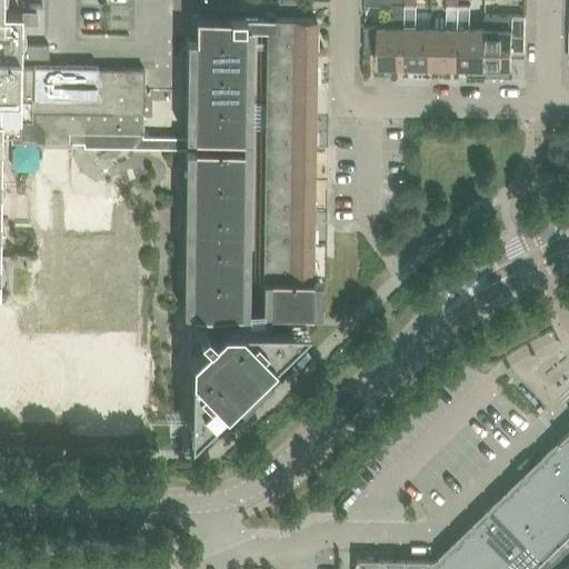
[(0,0),(0,137),(0,132),(10,131),(10,142),(68,143),(68,142),(82,143),(82,147),(185,149),(185,137),(142,137),(142,133),(142,101),(128,101),(128,70),(128,69),(97,69),(97,67),(32,67),(32,68),(20,68),(20,13),(1,12),(1,0),(0,0)]
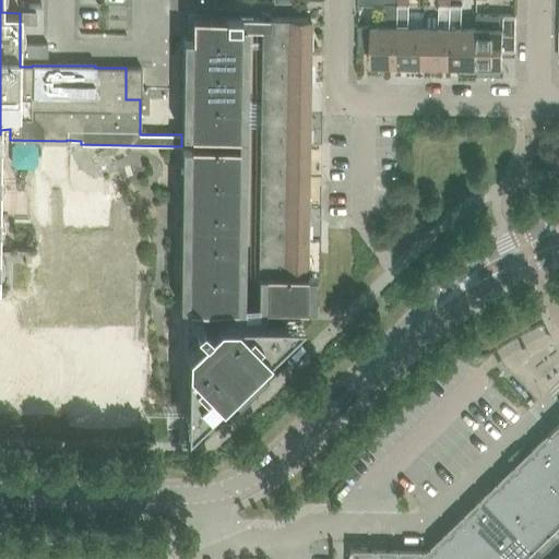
[(396,66),(397,4),(385,3),(385,26),(358,26),(357,51),(369,51),(369,64),(396,66)]
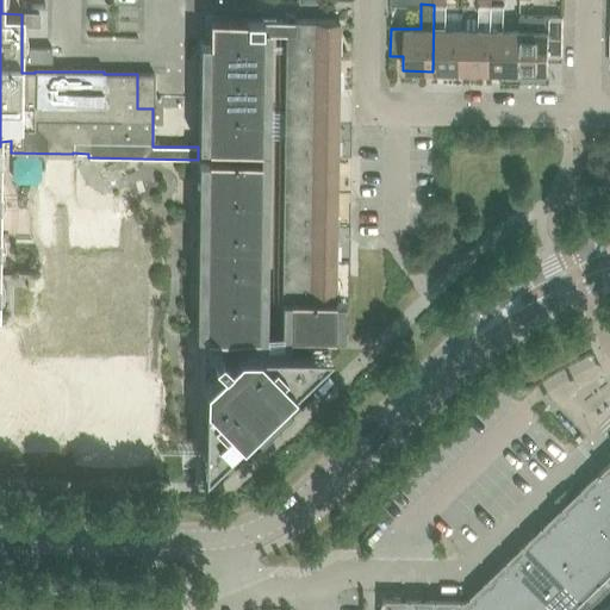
[(434,5),(433,72),(461,72),(461,30),(444,30),(446,5),(434,5)]
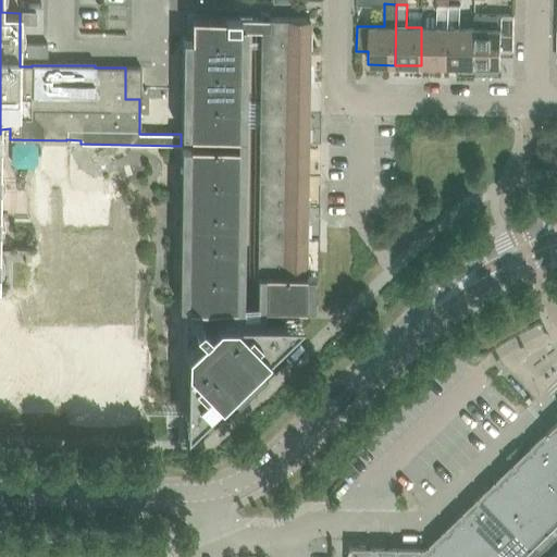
[(436,27),(421,27),(421,65),(447,65),(448,5),(436,5),(436,27)]
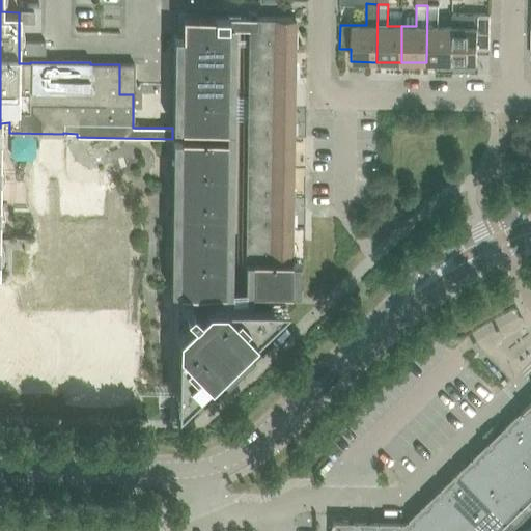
[(438,5),(427,5),(426,62),(451,63),(451,26),(438,26),(438,5)]
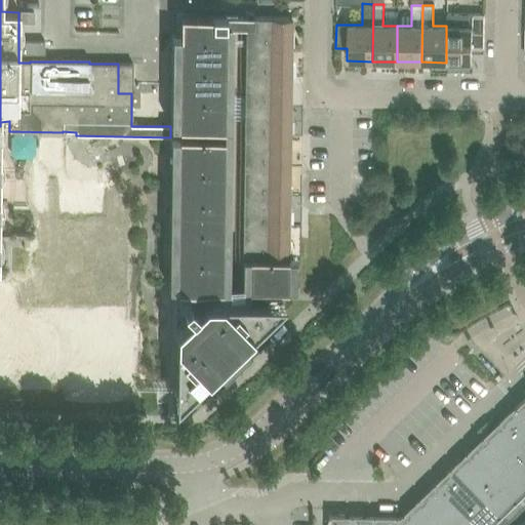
[(19,11),(19,24),(34,24),(34,11),(19,11)]
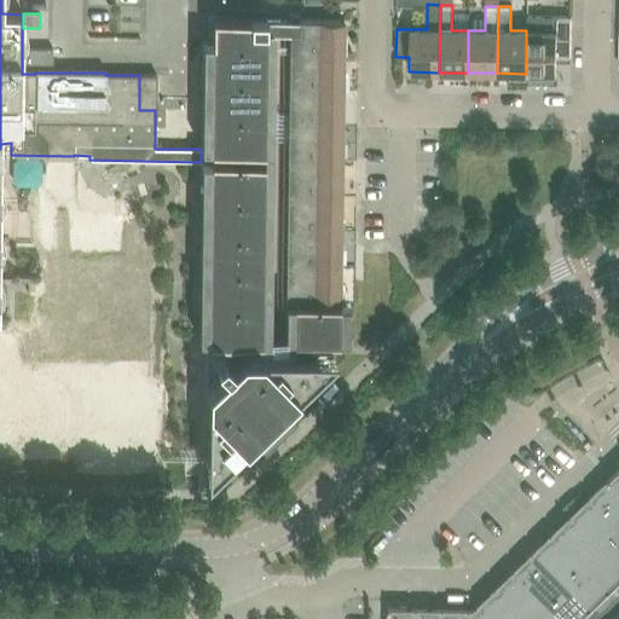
[(289,15),(288,56),(342,57),(343,21),(298,19),(298,15),(289,15)]
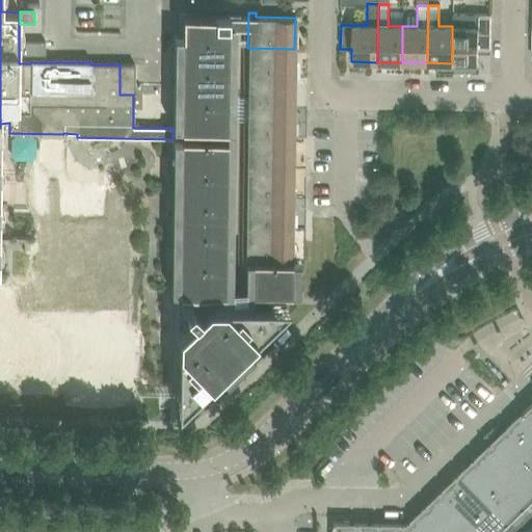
[(452,14),(452,26),(452,63),(477,63),(478,47),(489,47),(490,15),(452,14)]
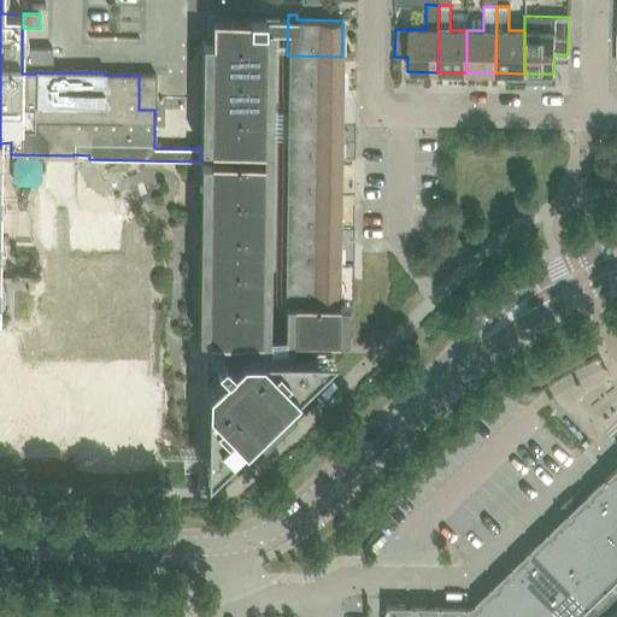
[(264,35),(264,18),(235,18),(211,18),(211,42),(201,42),(200,148),(200,162),(198,338),(207,339),(268,340),(271,36),(264,35)]
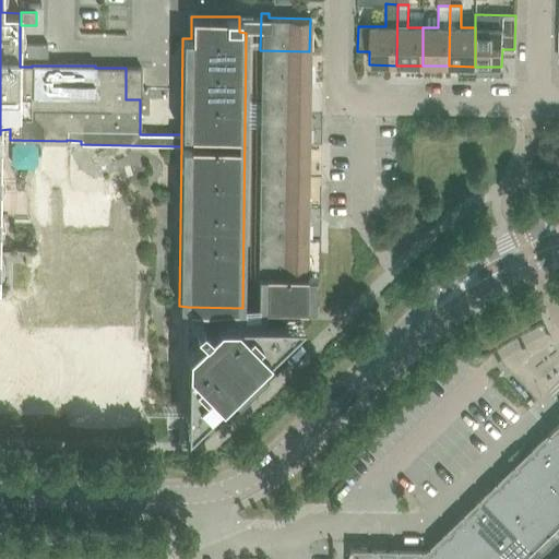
[(21,57),(47,58),(47,45),(42,45),(21,44),(21,57)]
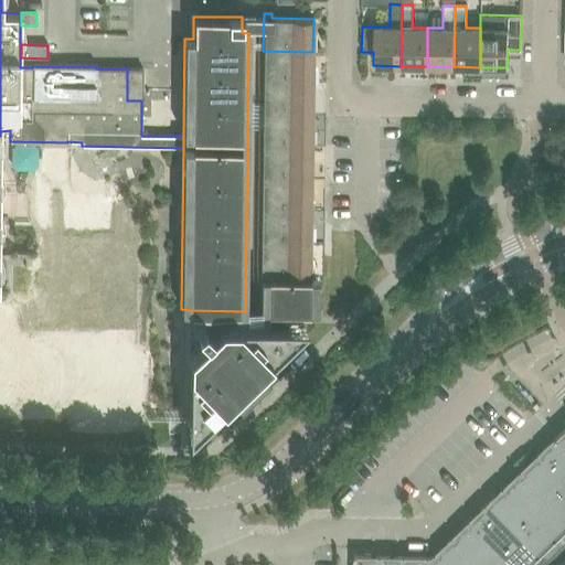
[(312,52),(263,51),(263,83),(312,84),(312,52)]
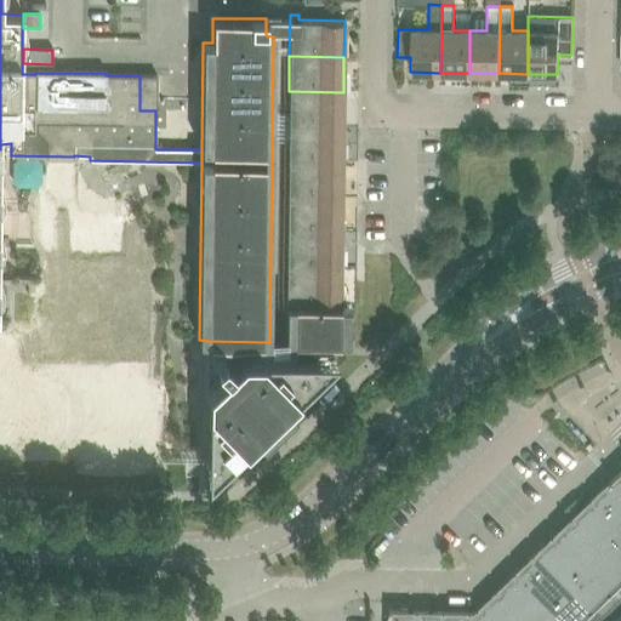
[(343,92),(289,91),(288,126),(342,127),(343,92)]
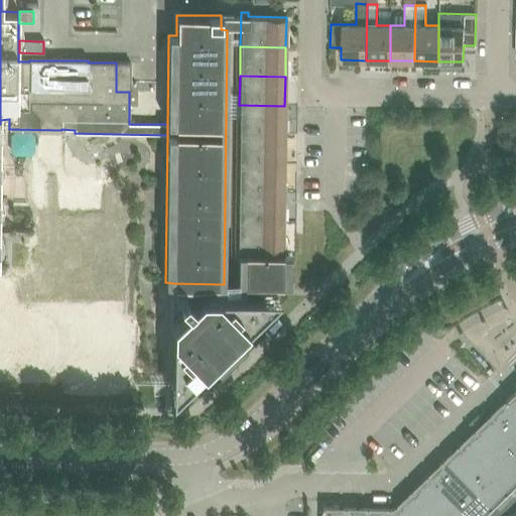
[(284,106),(239,105),(239,135),(284,135),(284,106)]
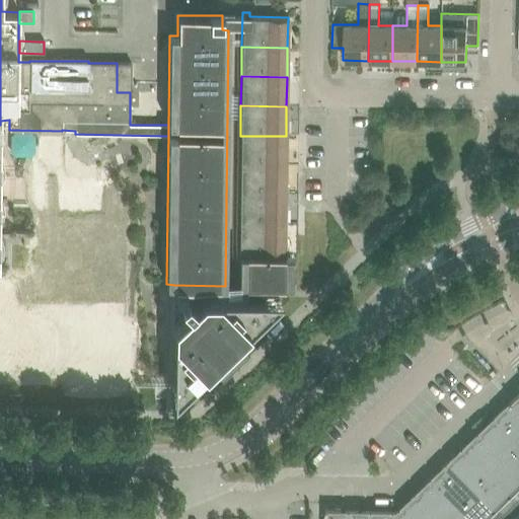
[(286,136),(240,136),(240,165),(285,165),(286,136)]
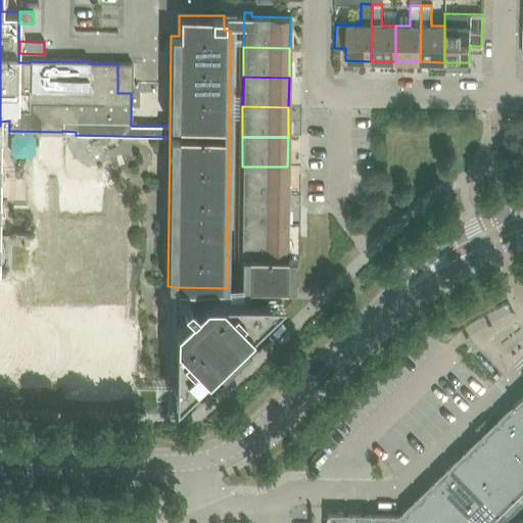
[(287,167),(242,167),(241,196),(287,197),(287,167)]
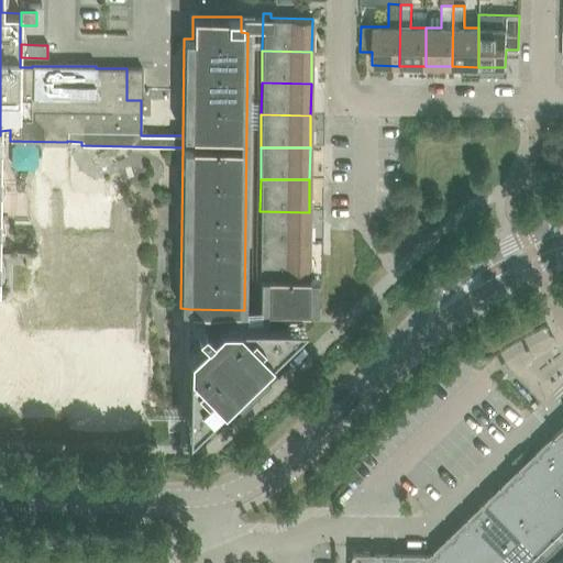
[(143,293),(142,197),(62,198),(62,266),(107,266),(107,293),(143,293)]
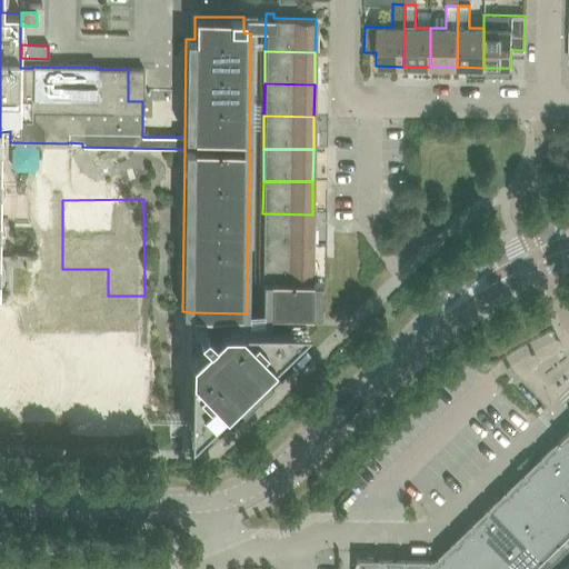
[(262,213),(262,246),(311,247),(312,215),(262,213)]
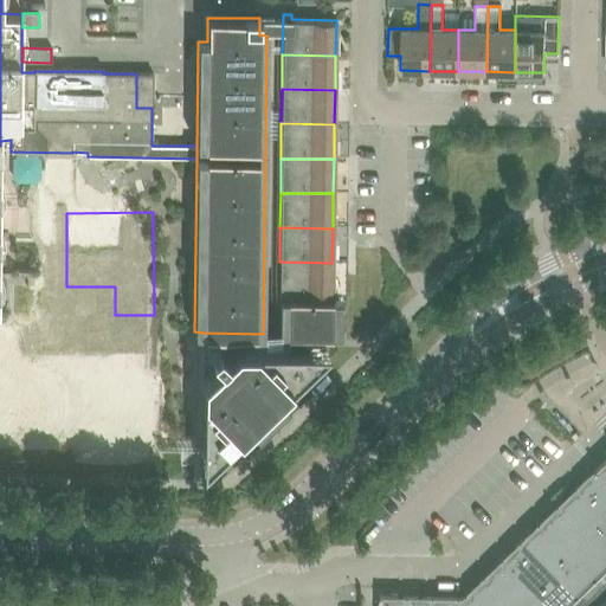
[(331,263),(279,262),(278,296),(331,297),(331,263)]
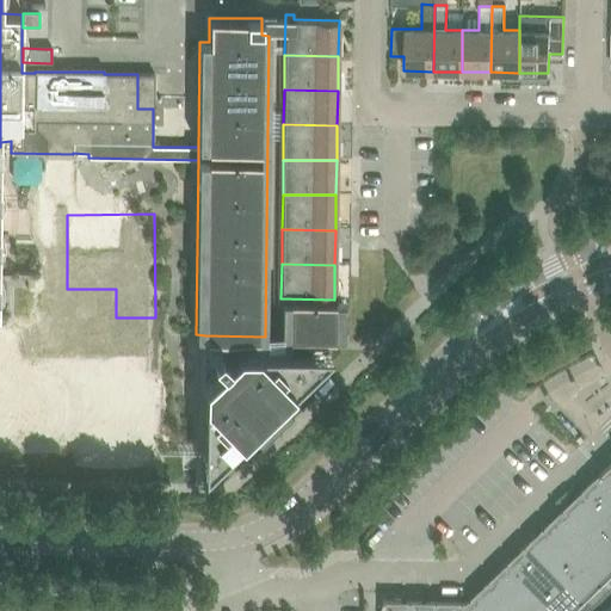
[(334,300),(281,298),(281,301),(281,312),(281,337),(334,338),(334,300)]
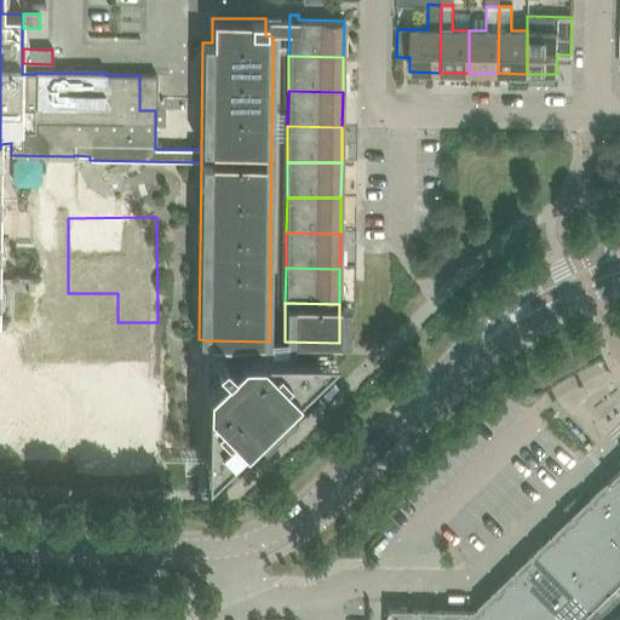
[(207,407),(206,460),(228,460),(256,435),(262,441),(293,411),(287,403),(314,378),(314,356),(260,355),(207,407)]
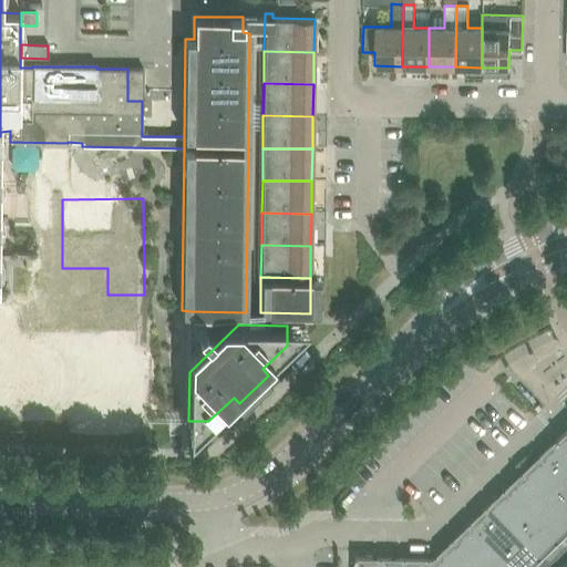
[(566,429),(526,468),(566,511),(566,429)]
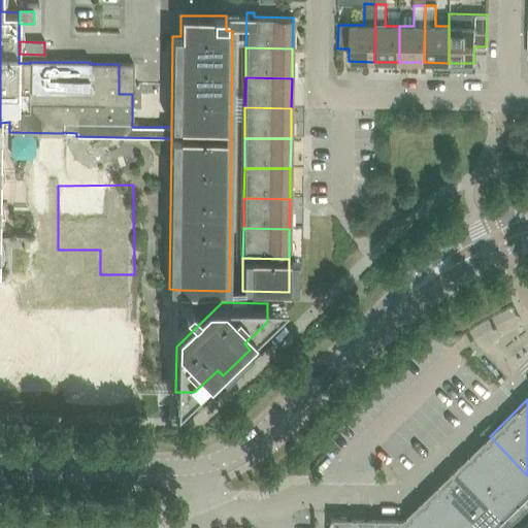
[(527,496),(527,475),(490,436),(470,455),(519,505),(527,496)]
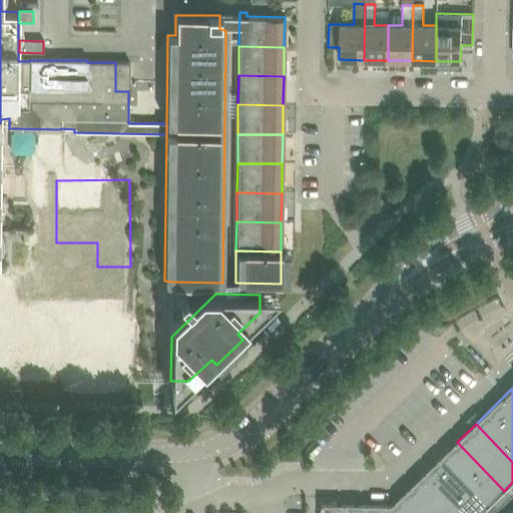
[(504,491),(457,442),(442,457),(489,506),(504,491)]
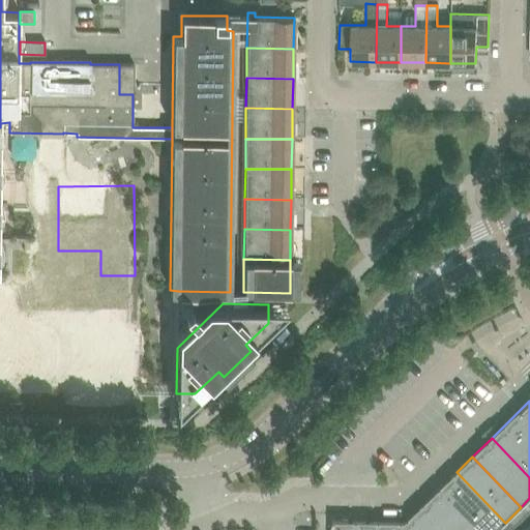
[(457,472),(440,488),(480,529),(497,529),(505,523),(457,472)]
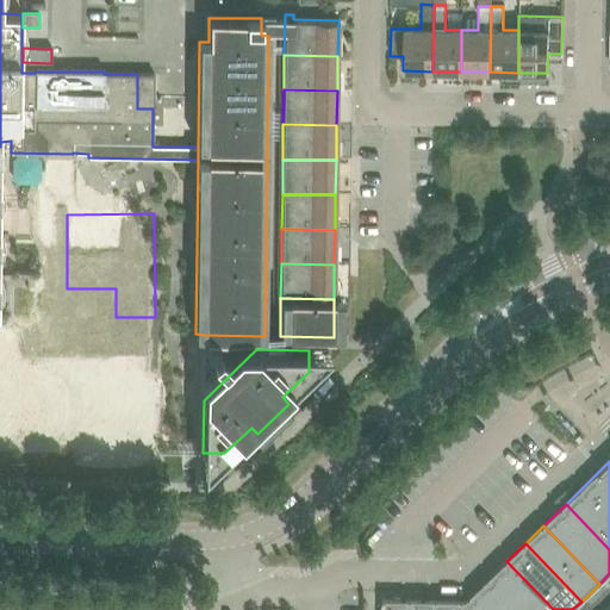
[(553,609),(506,561),(473,595),(487,609),(553,609)]
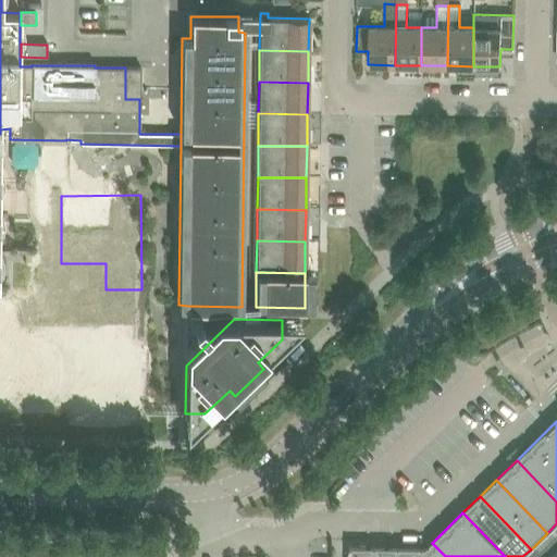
[(425,548),(374,548),(373,556),(445,556),(432,543),(425,548)]
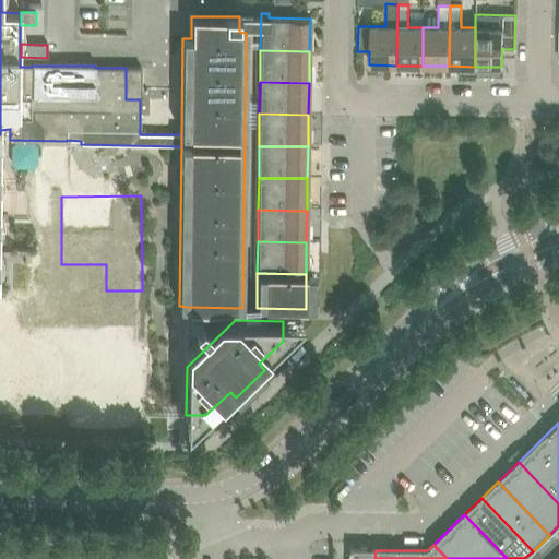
[(375,558),(376,550),(351,549),(349,558),(375,558)]
